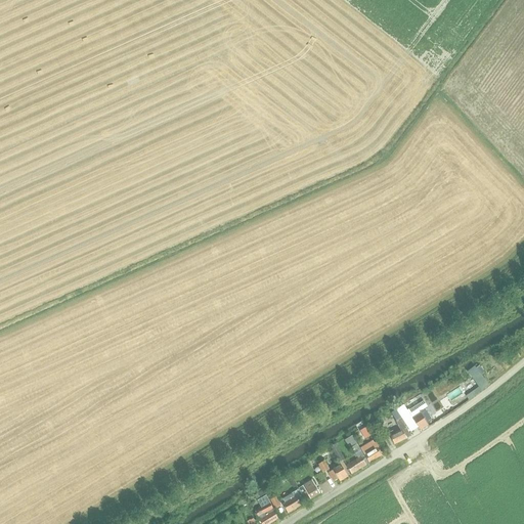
[(474,366),(467,373),(471,378),(478,372),(476,368),(474,366)]
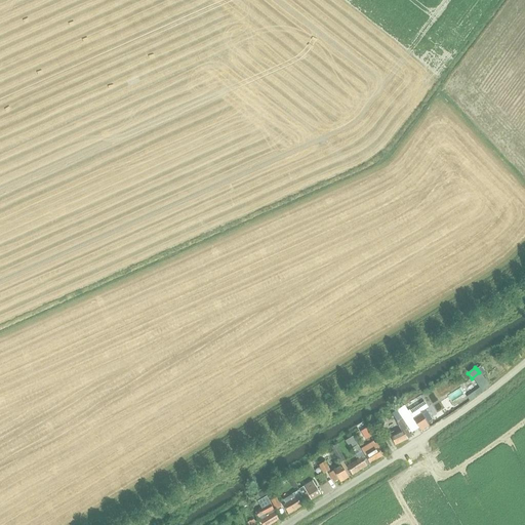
[(480,367),(477,369),(479,372),(482,376),(485,373),(480,367)]
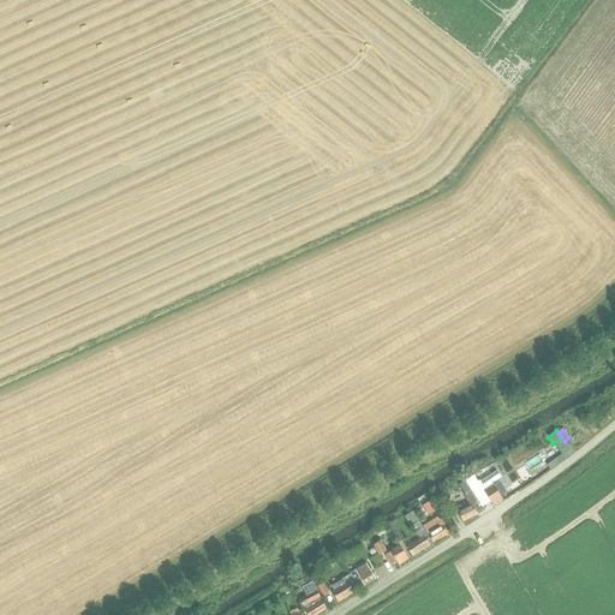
[(465,481),(465,482),(482,507),(490,501),(493,505),(502,499),(502,497),(501,495),(505,493),(497,481),(500,478),(495,471),(478,483),(473,476),(472,477),(465,481)]
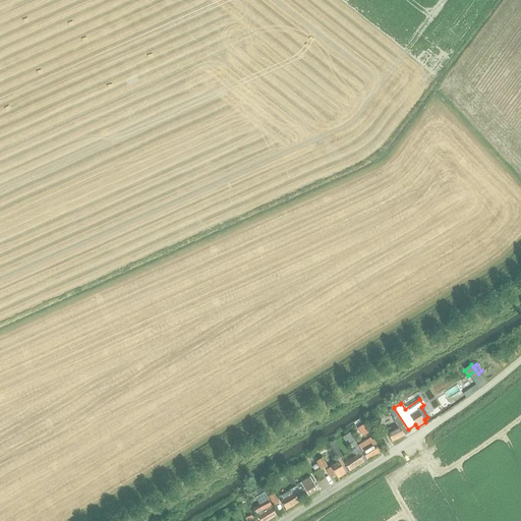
[(390,428),(386,431),(391,443),(403,437),(403,436),(407,432),(398,416),(393,419),(397,428),(391,431),(390,428)]
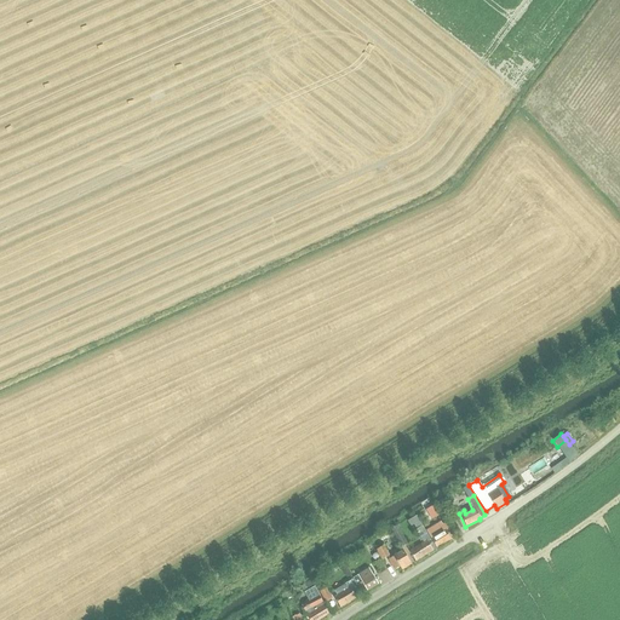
[(415,516),(407,521),(411,527),(413,526),(415,529),(414,529),(423,544),(409,552),(415,561),(415,562),(434,551),(432,550),(429,545),(431,543),(422,527),(415,516)]
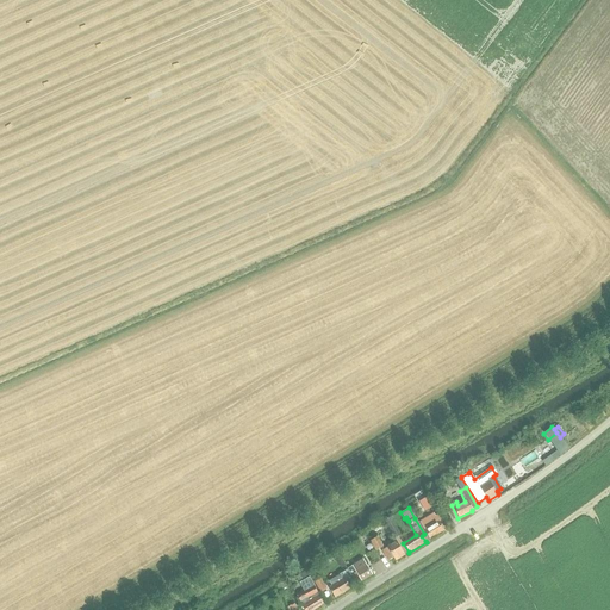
[(435,517),(434,515),(419,522),(430,540),(443,531),(440,526),(443,524),(437,516),(435,517)]
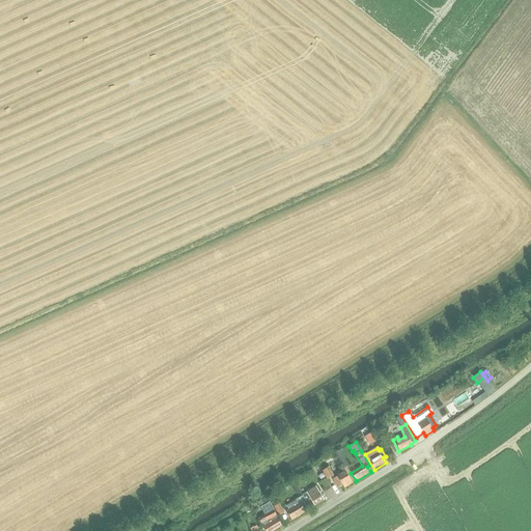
[(340,451),(335,454),(344,470),(350,468),(340,451)]
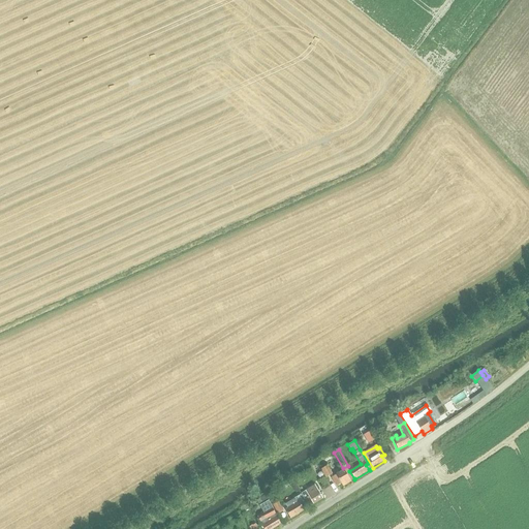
[(333,475),(328,467),(321,470),(327,478),(333,475)]
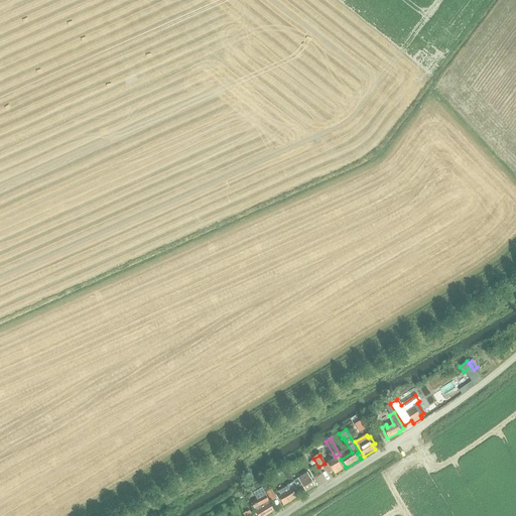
[(334,475),(342,470),(336,459),(323,467),(329,475),(333,473),(334,475)]
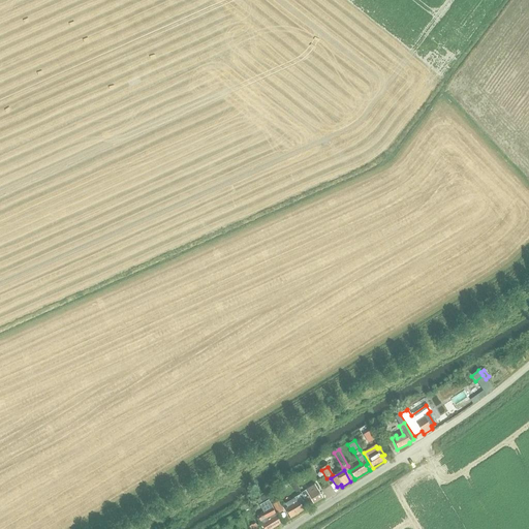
[(324,477),(319,480),(324,490),(330,487),(324,477)]
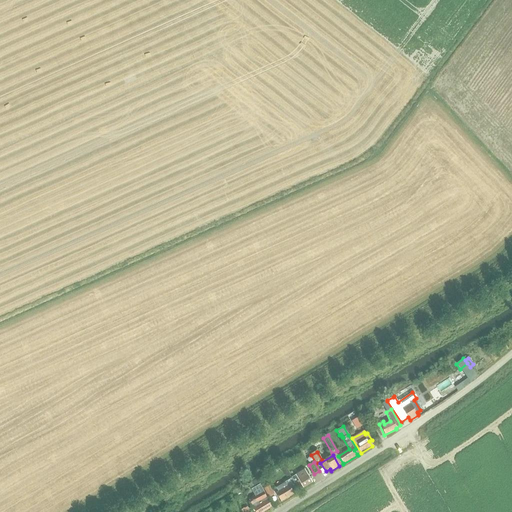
[(282,471),(286,478),(290,476),(286,469),(282,471)]
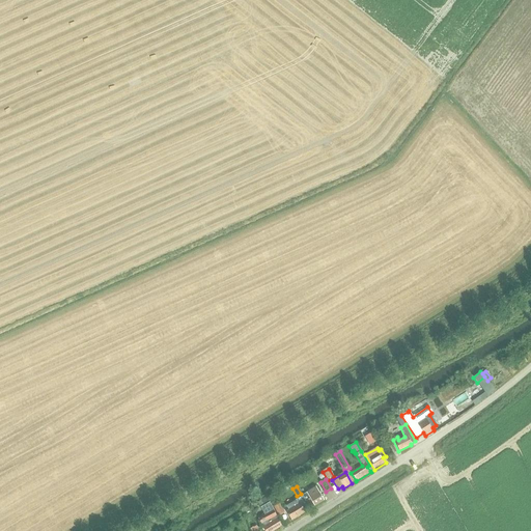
[(303,496),(310,509),(324,501),(315,487),(304,495),(303,496)]
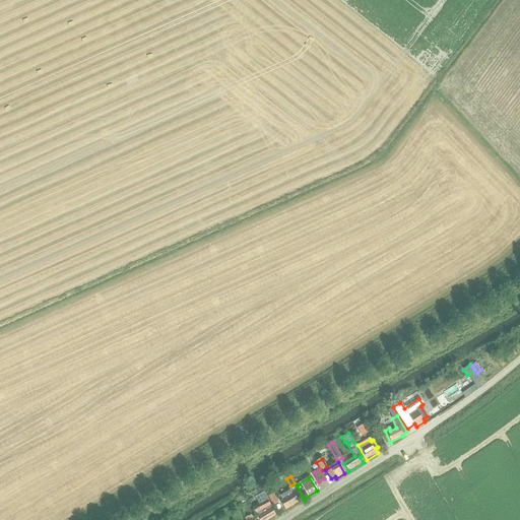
[(304,499),(297,485),(289,490),(289,491),(280,496),(283,500),(280,502),(285,510),(304,499)]
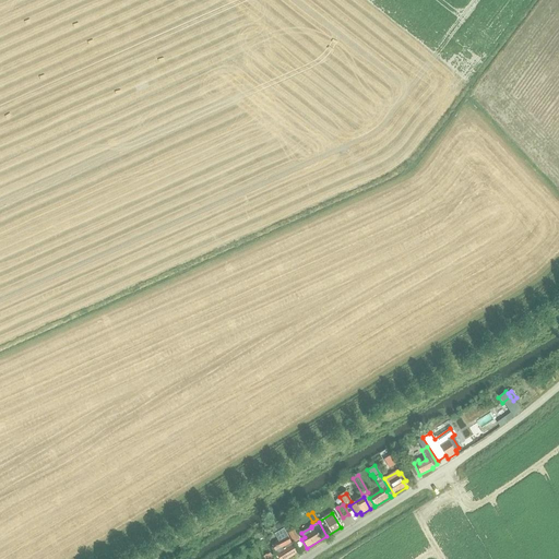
[(278,540),(271,546),(278,557),(278,558),(288,558),(297,555),(297,554),(292,546),(293,546),(283,530),(275,535),(278,540)]
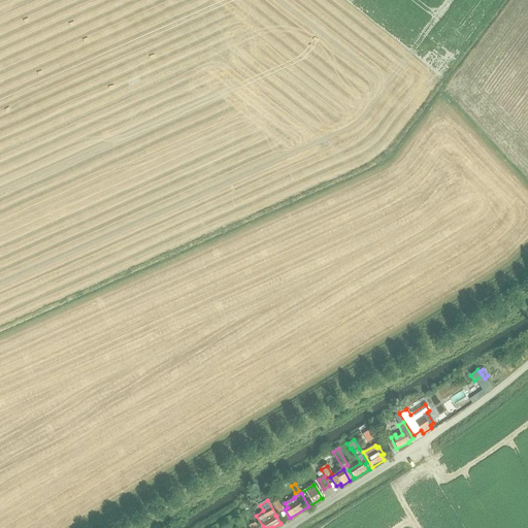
[(271,504),(275,514),(283,509),(278,501),(271,504)]
